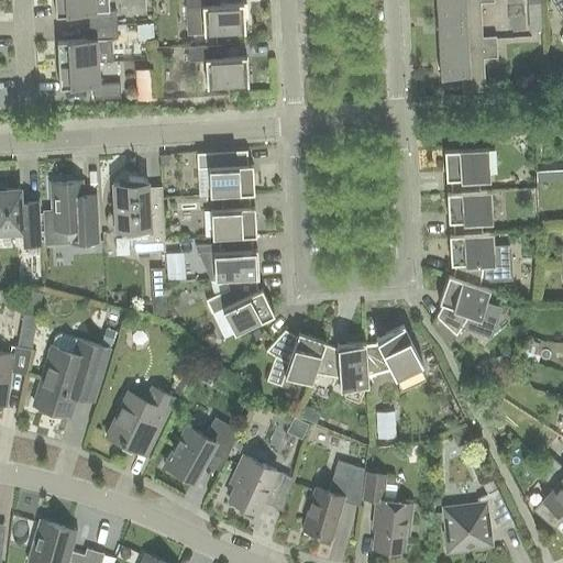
[(108,0),(55,0),(56,15),(89,13),(90,26),(118,25),(117,11),(109,11),(108,0)]
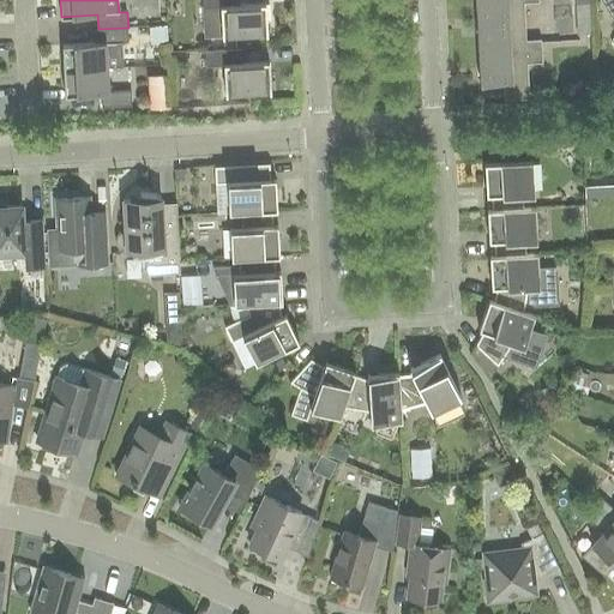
[(223,37),(268,35),(266,4),(240,5),(239,0),(203,0),(205,32),(210,36),(223,36),(223,37)]
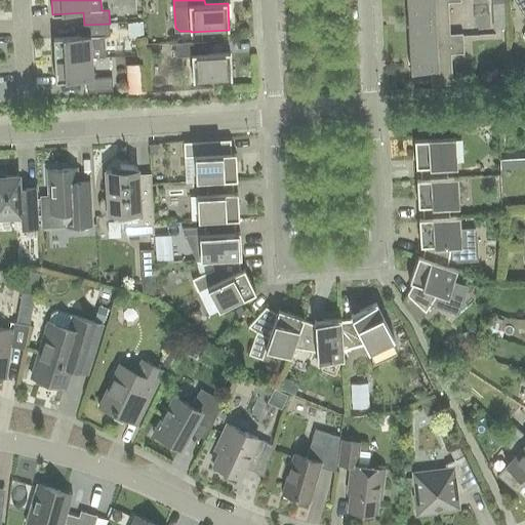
[(407,0),(411,73),(431,72),(432,85),(453,84),(451,53),(463,53),(462,34),(450,34),(448,2),(461,1),(460,0),(407,0)]
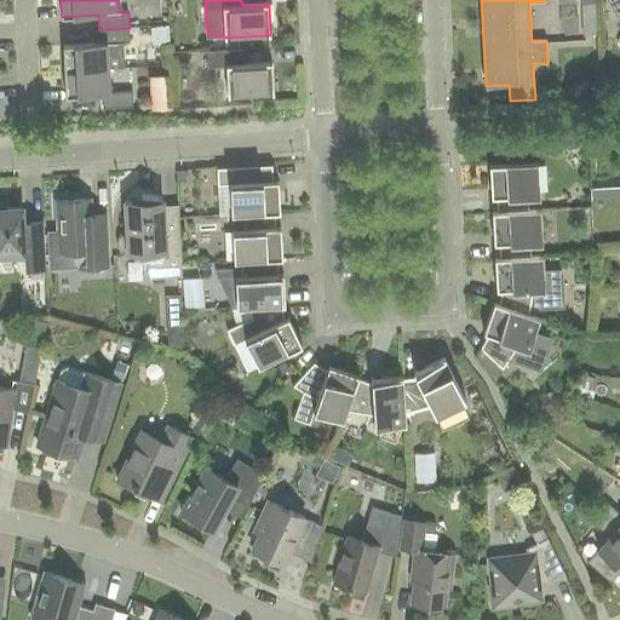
[(583,0),(585,35),(600,34),(597,0),(583,0)]
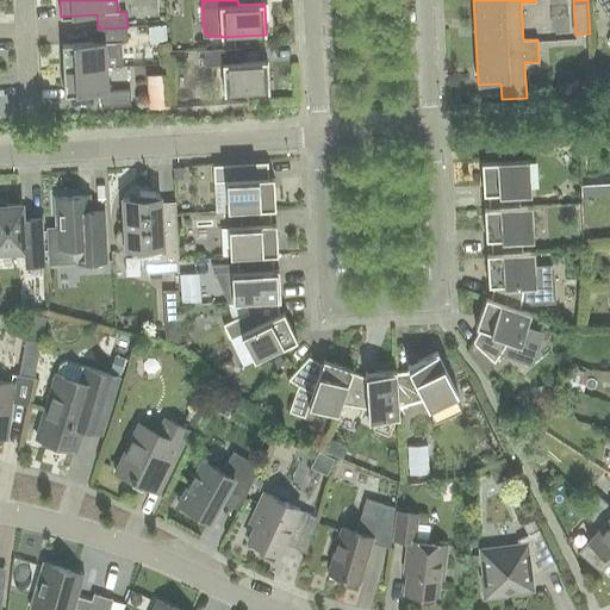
[(609,0),(598,0),(609,19),(609,0)]
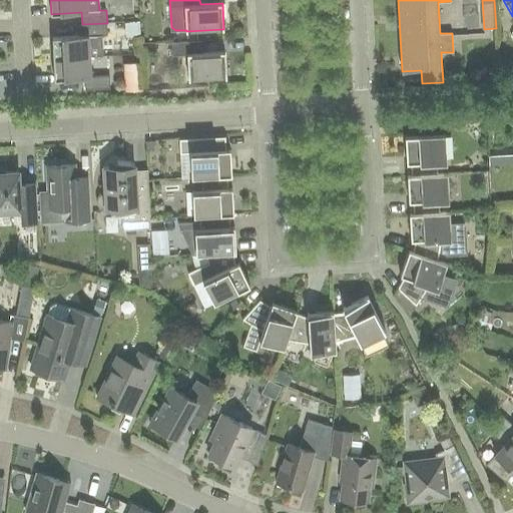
[(103,55),(102,36),(107,35),(107,23),(82,24),(82,35),(52,37),(53,58),(90,56),(103,55)]
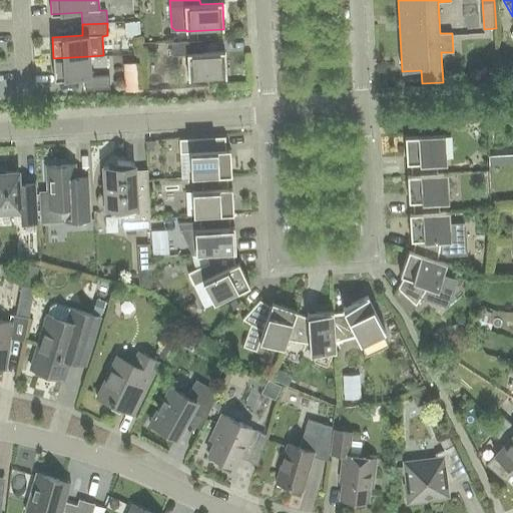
[(189,79),(226,77),(225,51),(203,53),(202,41),(172,42),(172,56),(187,55),(189,79)]
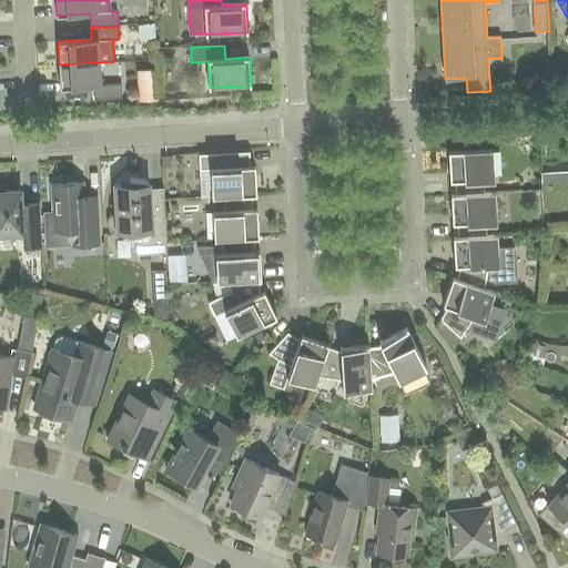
[(101,85),(100,62),(59,64),(61,89),(94,87),(94,100),(122,98),(122,84),(101,85)]
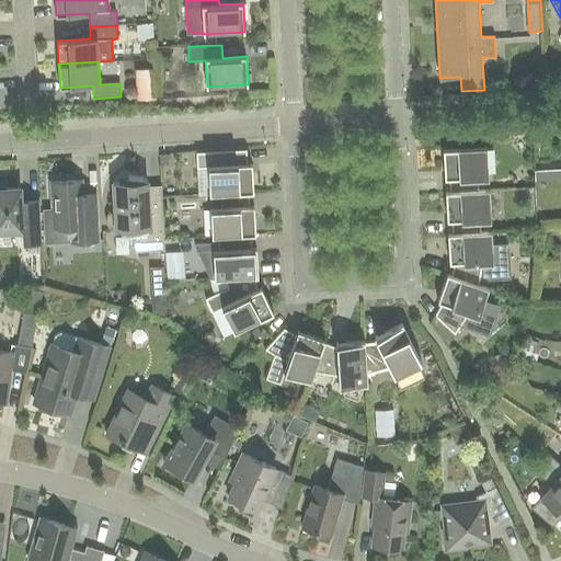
[(152,67),(136,68),(138,99),(153,98),(152,67)]
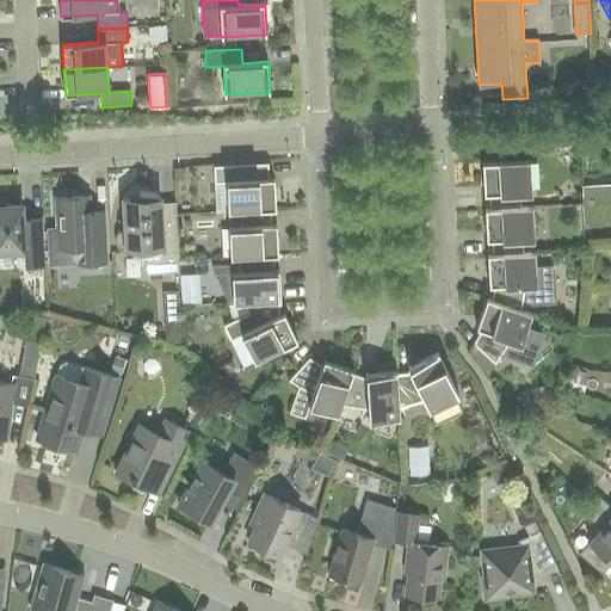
[(532,192),(531,161),(483,164),(485,195),(489,195),(491,209),(522,207),(520,192),(532,192)]
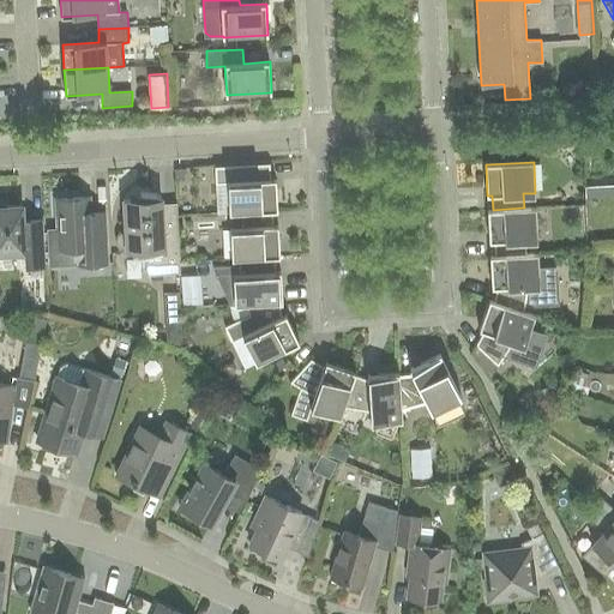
[(278,211),(276,179),(271,180),(270,163),(215,167),(216,184),(228,184),(230,214),(241,212),(274,211),(278,211)]
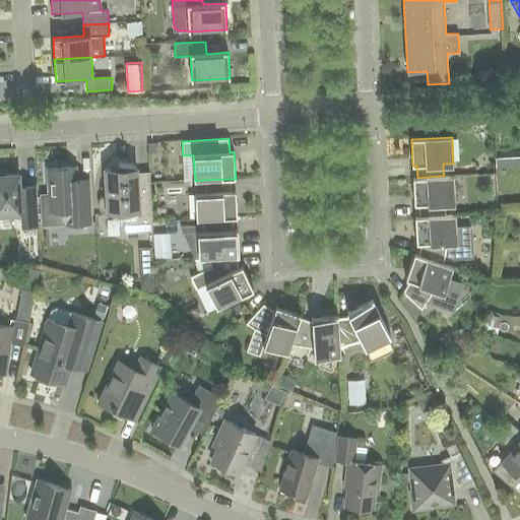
[(139,193),(137,170),(137,168),(136,167),(135,166),(134,165),(132,165),(119,163),(120,168),(105,169),(107,198),(102,198),(103,197),(102,196),(100,199),(99,202),(99,205),(100,208),(101,211),(103,214),(104,213),(103,212),(107,212),(107,213),(123,212),(124,233),(153,232),(151,193),(139,193)]
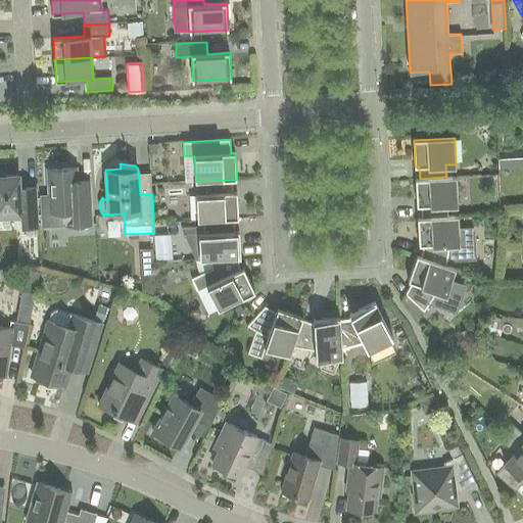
[(92,224),(91,186),(78,187),(77,168),(48,170),(49,196),(43,196),(43,195),(42,195),(43,227),(45,227),(44,221),(59,220),(66,225),(66,226),(92,224)]
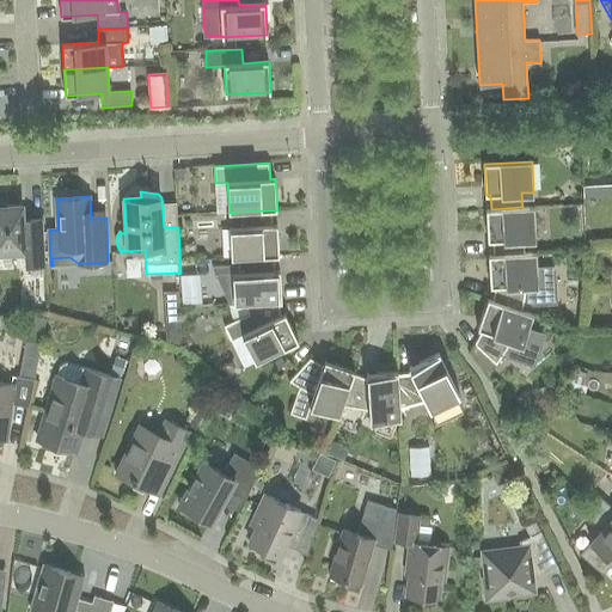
[(46,265),(43,231),(31,231),(31,224),(26,220),(24,220),(23,204),(7,206),(7,202),(0,202),(0,254),(25,252),(26,267),(46,265)]
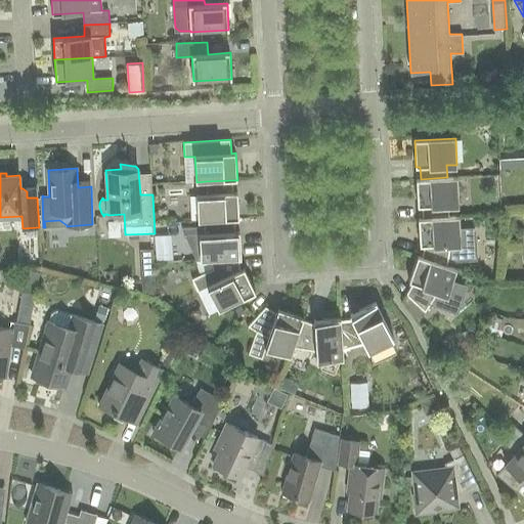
[(447,177),(421,179),(417,179),(418,206),(422,206),(423,218),(449,217),(449,205),(459,204),(457,177),(447,177)]
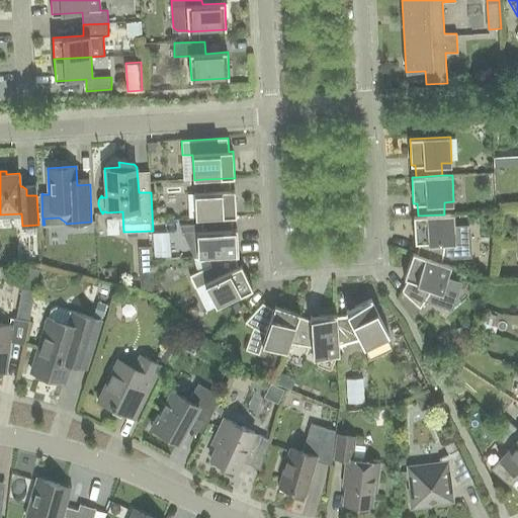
[(237,217),(235,190),(231,190),(231,178),(203,179),(204,191),(194,192),(196,219),(201,219),(233,217),(237,217)]
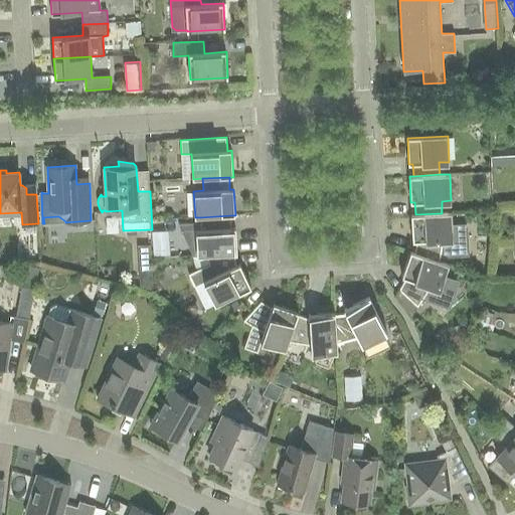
[(467,223),(452,224),(452,212),(442,213),(415,214),(411,214),(412,241),(416,240),(414,252),(440,262),(441,258),(469,255),(467,223)]
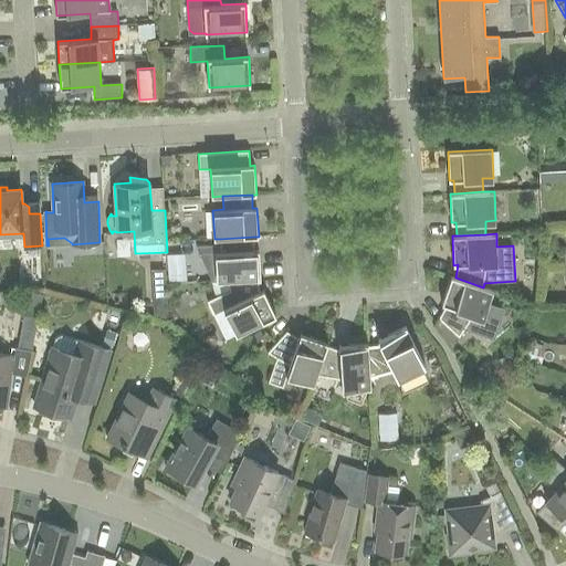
[(261,279),(259,250),(254,250),(254,237),(220,239),(221,244),(197,245),(212,282),(217,282),(227,281),(259,280),(261,279)]
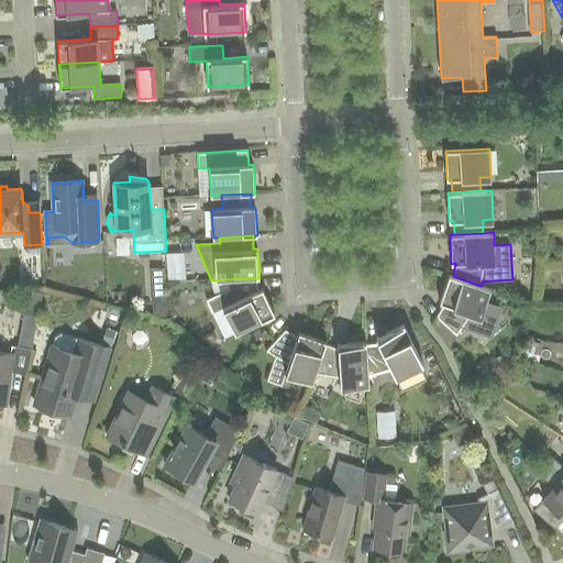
[(486,302),(490,289),(481,286),(453,276),(449,275),(439,302),(443,304),(433,323),(450,346),(463,326),(488,335),(496,315),(486,302)]
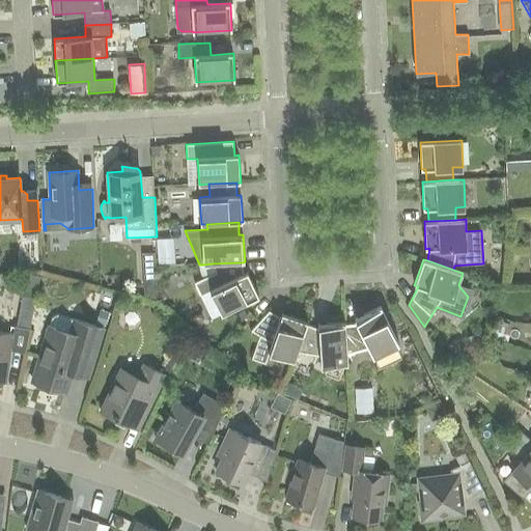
[(248,272),(244,274),(243,262),(213,263),(214,273),(194,282),(201,296),(211,290),(222,314),(259,297),(248,272)]
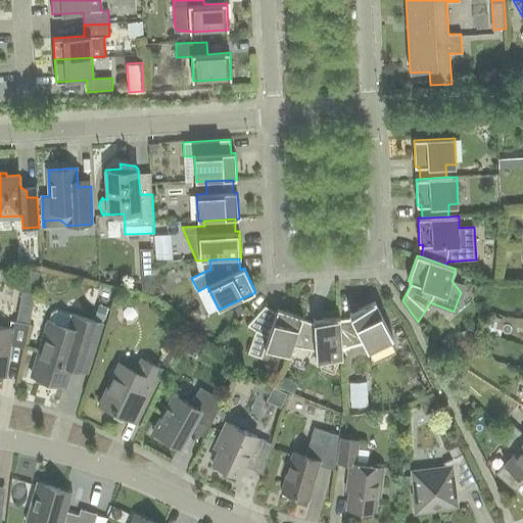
[(30,326),(36,294),(22,292),(16,323),(30,326)]
